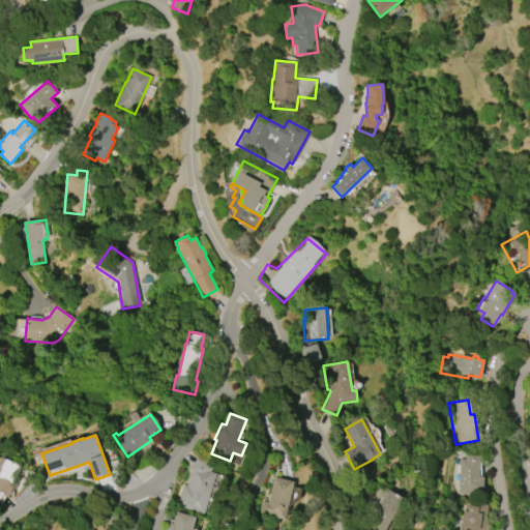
[(215,473),(204,514),(183,508),(184,506),(177,504),(182,484),(186,486),(190,473),(186,470),(199,455),(212,468),(209,472),(215,473)]
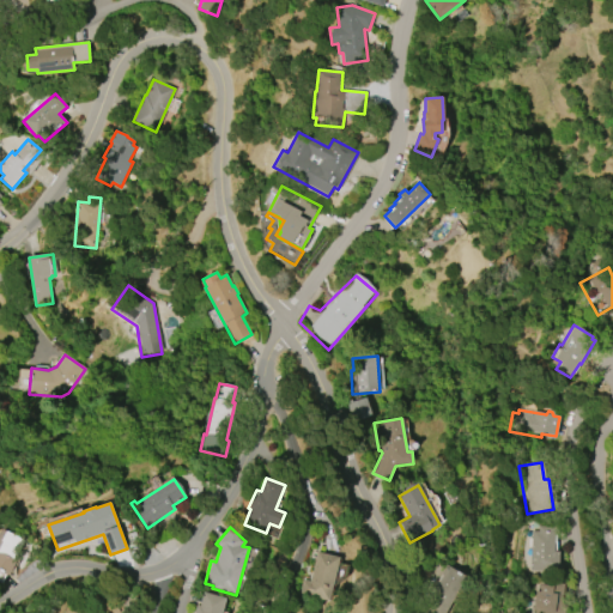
[(530,539),(532,530),(538,532),(539,527),(556,527),(554,552),(559,552),(558,571),(530,570),(530,547),(527,546),(527,539),(530,539)]
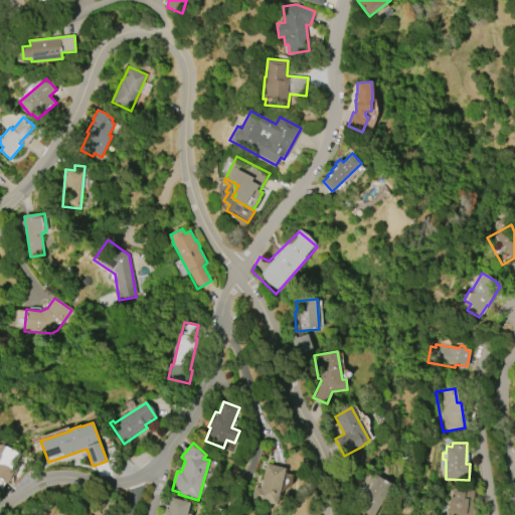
[(0,479),(0,461),(3,455),(2,455),(6,447),(20,454),(12,471),(14,472),(8,483),(0,479)]
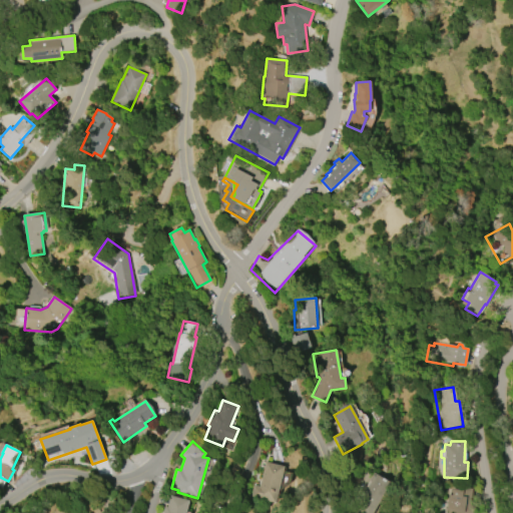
[(285,467),(276,503),(250,497),(253,485),(259,487),(265,462),(285,467)]
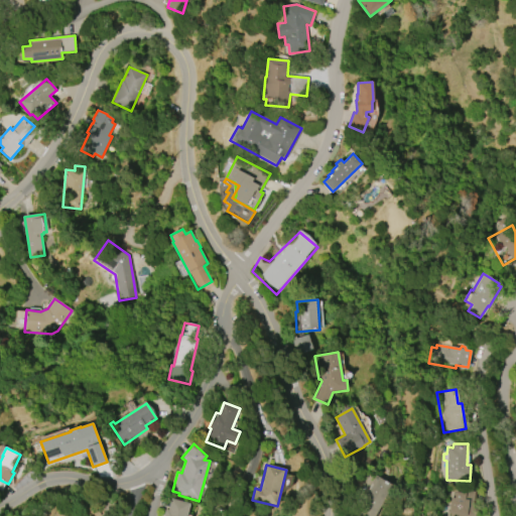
[(392,486),(376,515),(361,515),(356,513),(363,500),(356,496),(369,473),(392,486)]
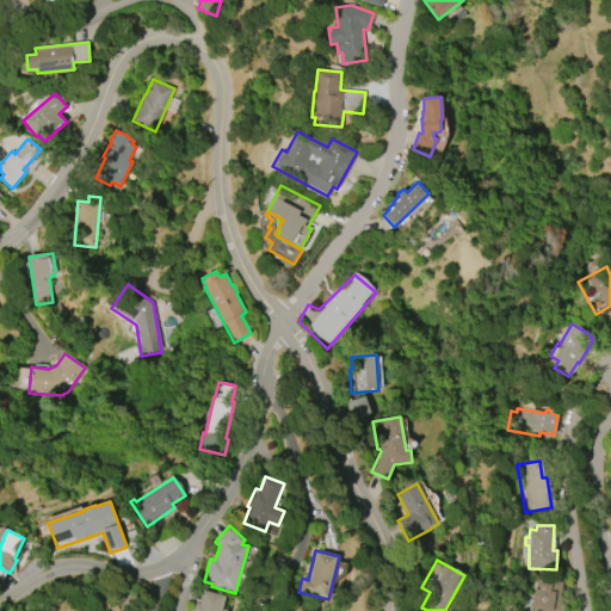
[(562,582),(560,604),(566,605),(565,610),(532,610),(534,609),(531,609),(534,588),(539,590),(539,582),(547,584),(547,580),(562,582)]
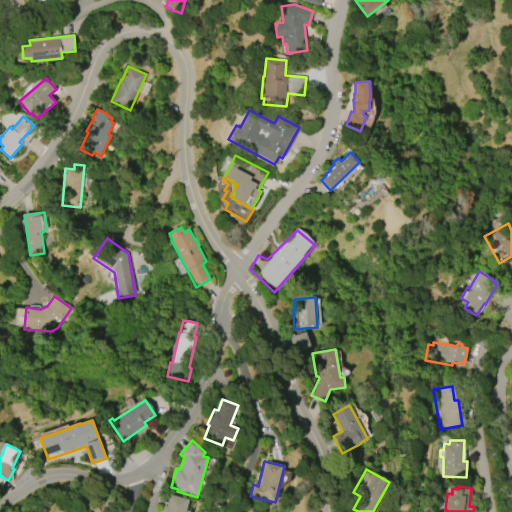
[(189,500),(185,511),(162,511),(164,506),(167,506),(170,495),(189,500)]
